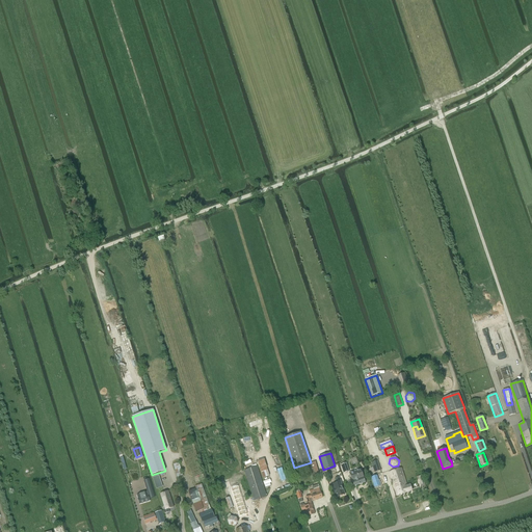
[(380,471),(377,461),(371,463),(374,473),(380,471)]
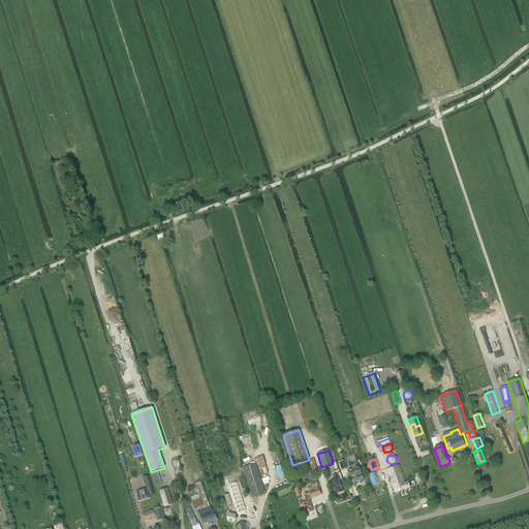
[(310,477),(318,474),(313,460),(305,462),(310,477)]
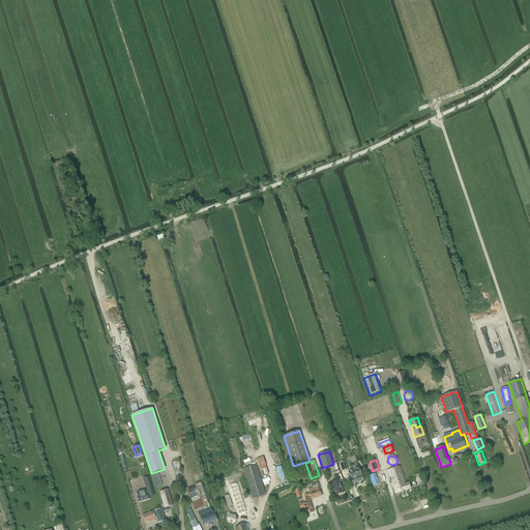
[(348,470),(346,462),(340,463),(343,472),(348,470)]
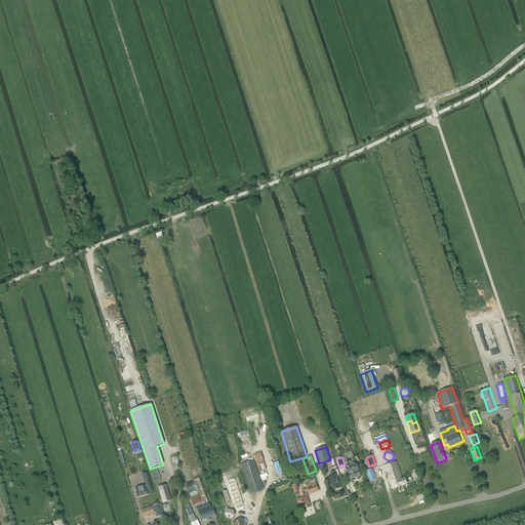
[(251,494),(263,490),(253,460),(241,465),(251,494)]
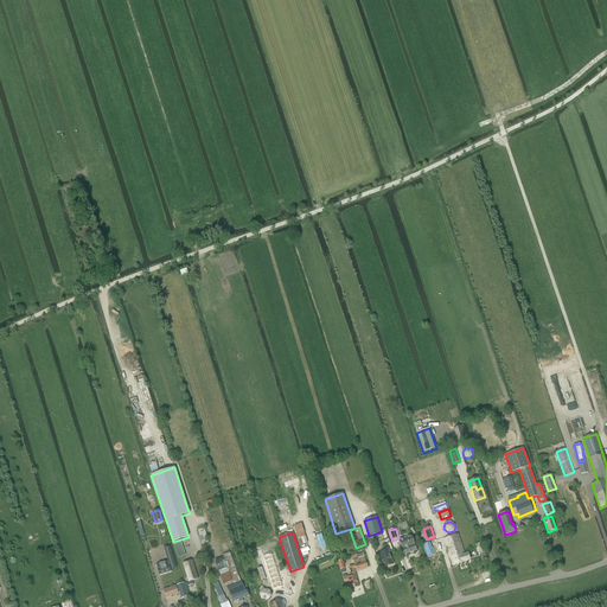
[(447,547),(452,545),(453,549),(457,548),(458,554),(461,553),(461,554),(464,554),(459,535),(445,540),(447,547)]
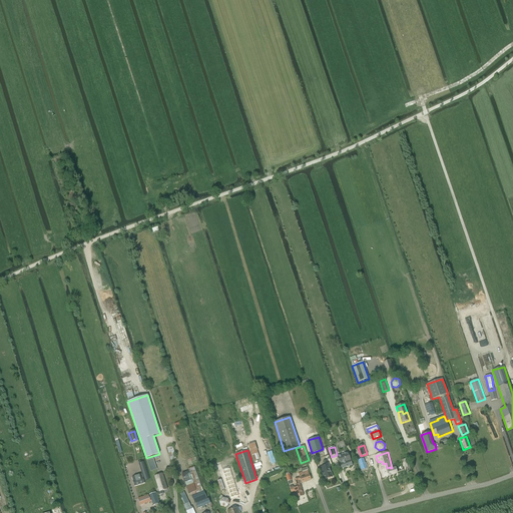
[(342,469),(352,466),(348,453),(337,457),(342,469)]
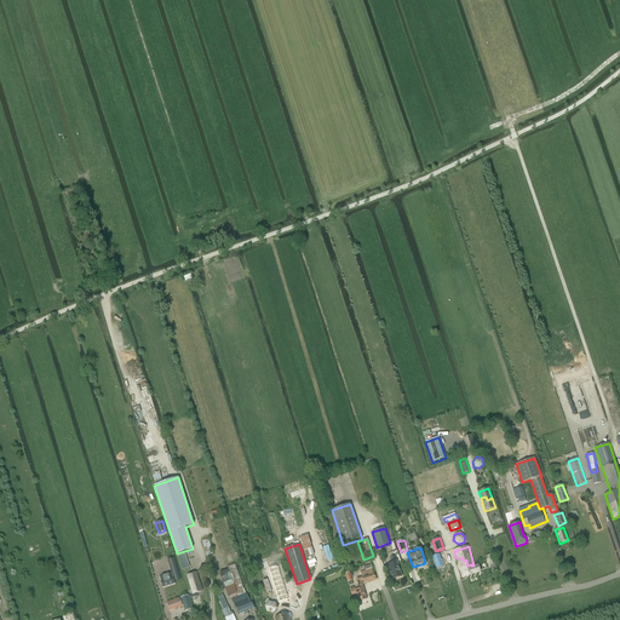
[(182,570),(190,568),(185,554),(178,557),(182,570)]
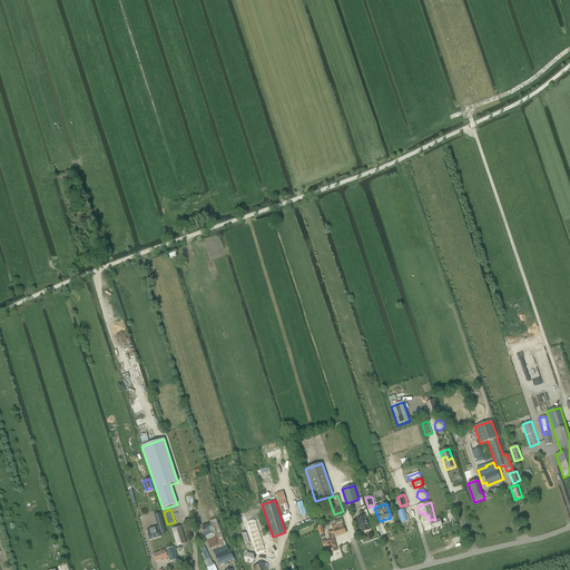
[(247,510),(234,513),(236,522),(251,519),(247,510)]
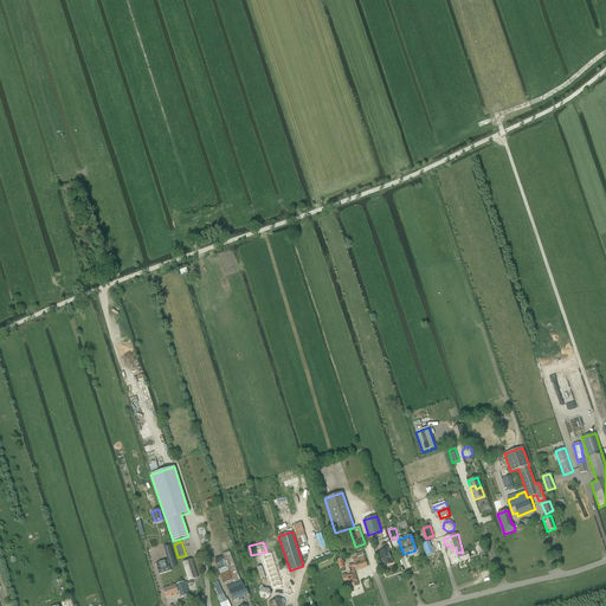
[(451,545),(446,546),(452,565),(455,565),(452,556),(458,555),(457,553),(456,547),(452,548),(451,545)]
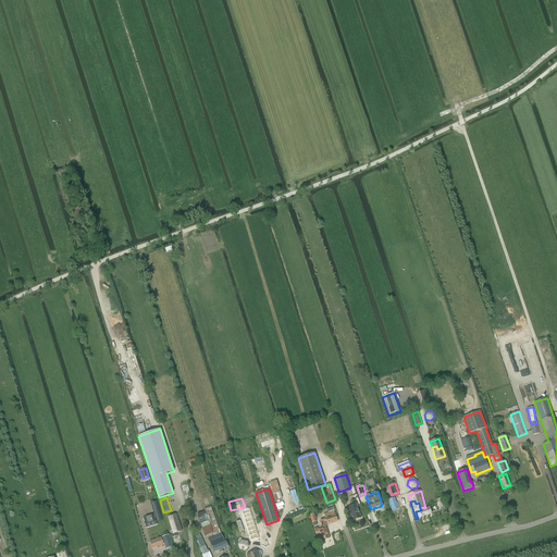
[(153,515),(143,518),(146,528),(157,524),(157,522),(162,520),(157,502),(150,504),(153,515)]
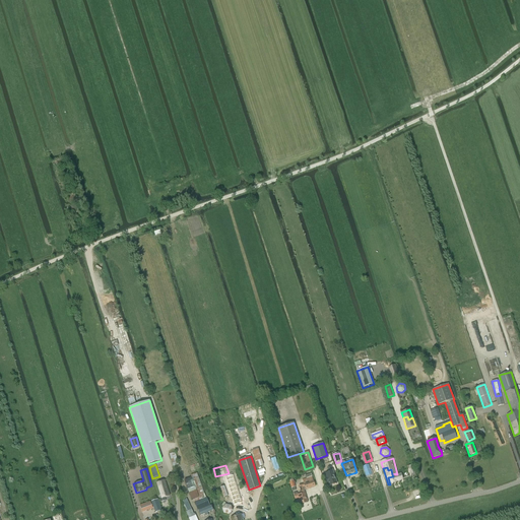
[(327,482),(329,486),(337,483),(332,470),(328,471),(328,473),(324,474),(326,478),(325,478),(326,482),(327,482)]
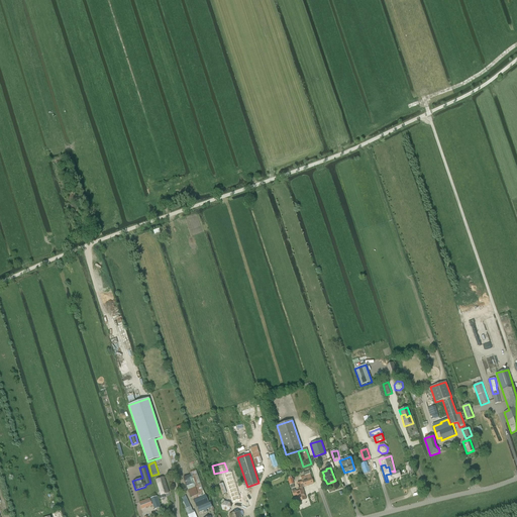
[(198,497),(204,495),(196,471),(190,473),(198,497)]
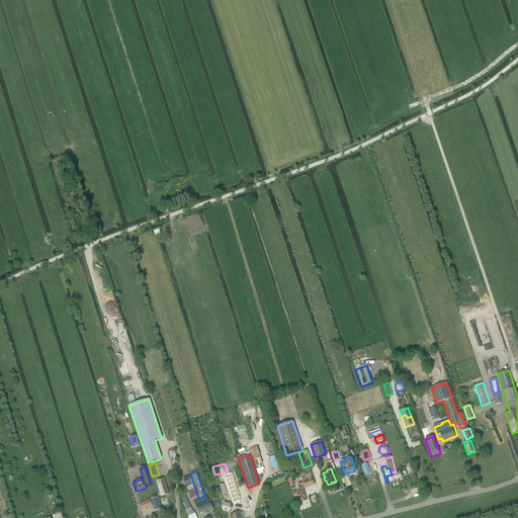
[(386,476),(389,483),(401,479),(399,472),(397,473),(396,472),(394,472),(394,471),(391,472),(392,475),(386,476)]
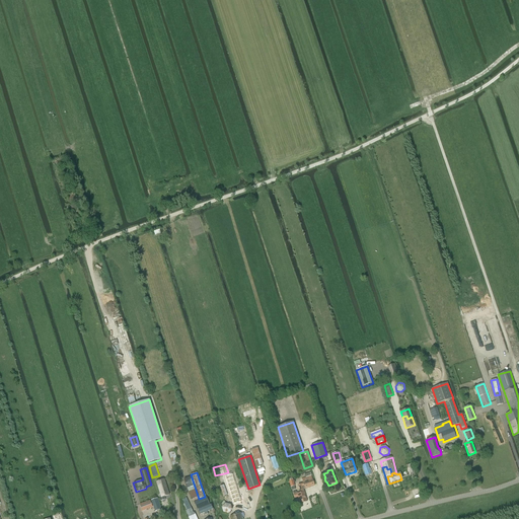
[(232,475),(224,477),(233,505),(240,502),(232,475)]
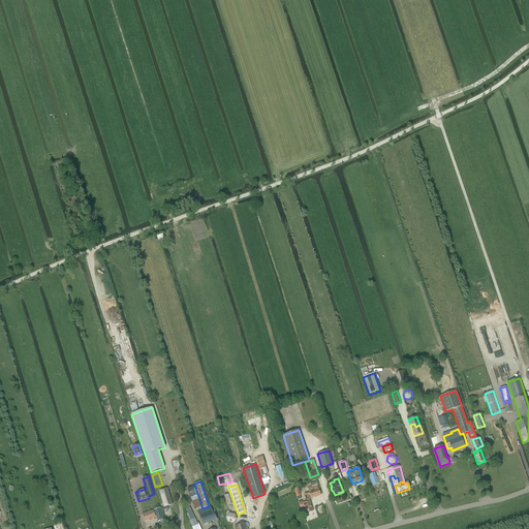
[(313,511),(309,499),(320,495),(317,485),(314,486),(312,487),(308,489),(309,492),(304,494),(307,502),(304,503),(304,502),(303,502),(302,500),(299,502),(301,507),(304,507),(306,514),(313,511)]
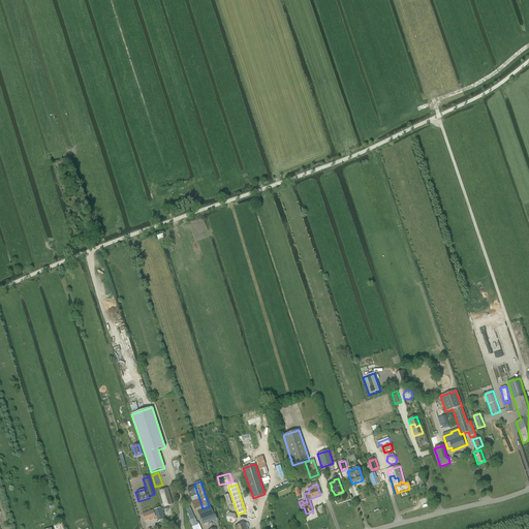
[(167,506),(173,504),(167,489),(159,491),(163,504),(162,504),(164,510),(168,509),(167,506)]
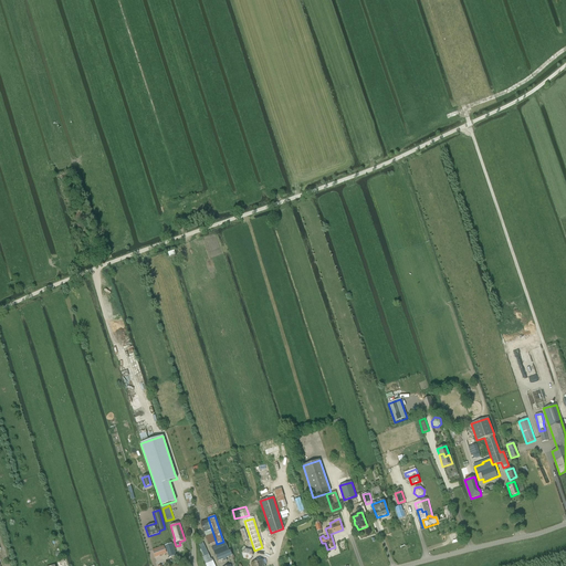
[(215,556),(228,549),(224,542),(211,547),(215,556)]
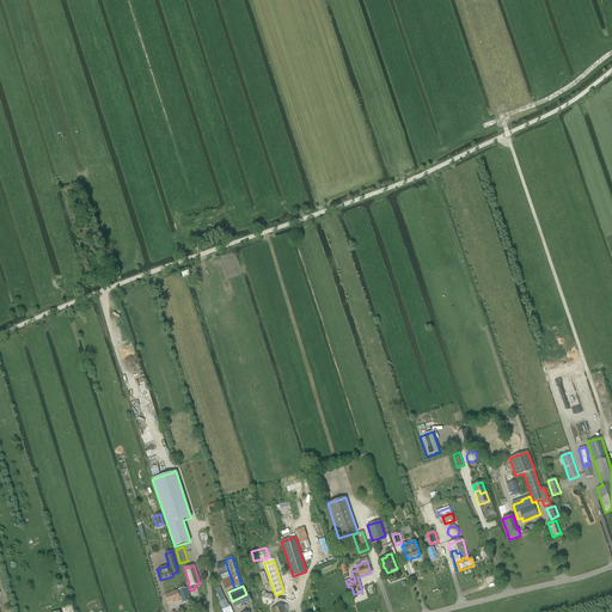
[(190,601),(185,588),(179,591),(183,603),(190,601)]
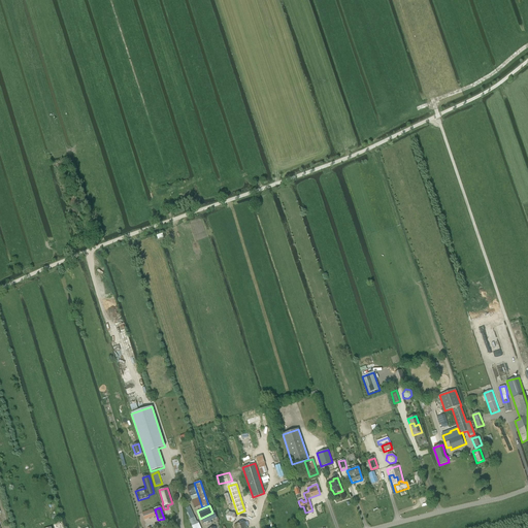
[(153,509),(142,514),(144,520),(155,516),(153,509)]
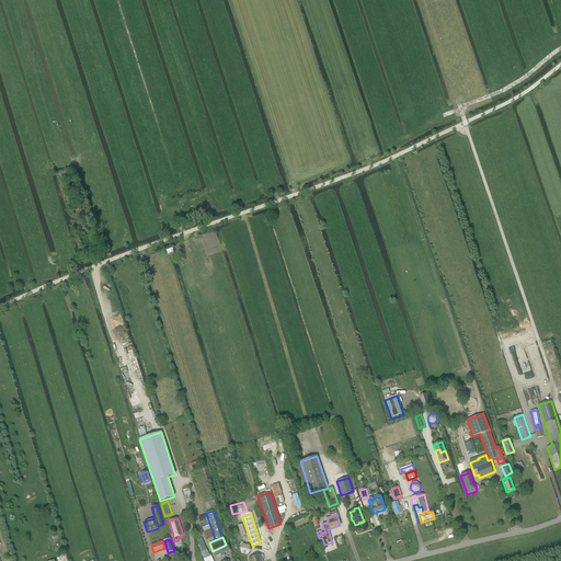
[(247,556),(251,551),(249,547),(243,545),(240,549),(241,554),(247,556)]
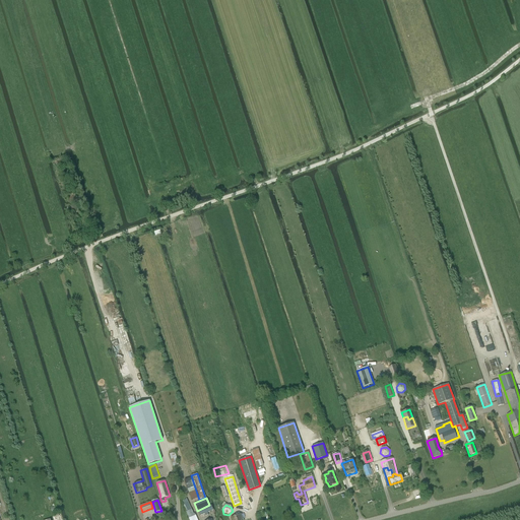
[(211,506),(199,511),(200,516),(204,514),(205,516),(208,515),(207,513),(213,510),(211,506)]
